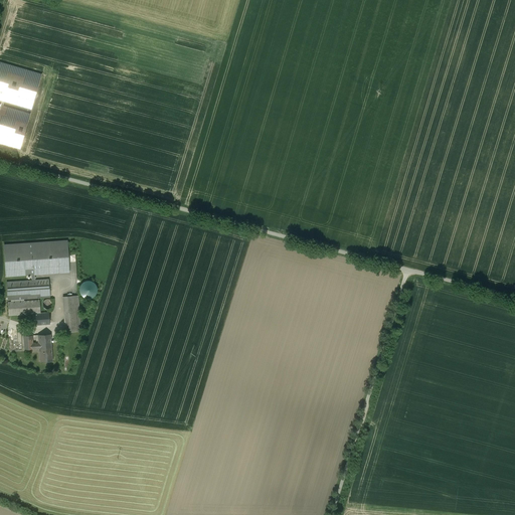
[(41,74),(0,62),(0,99),(31,108),(41,74)]
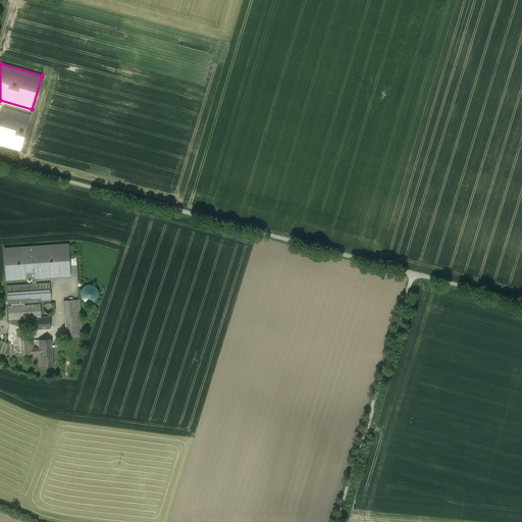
[(30,116),(2,108),(0,112),(0,144),(20,150),(30,116)]
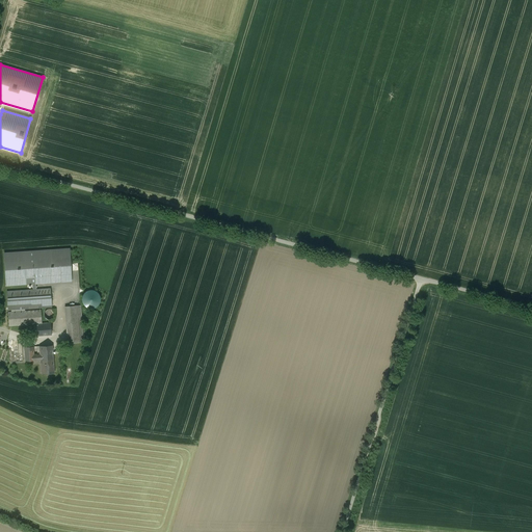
[(69,251),(6,257),(8,284),(71,278),(69,251)]
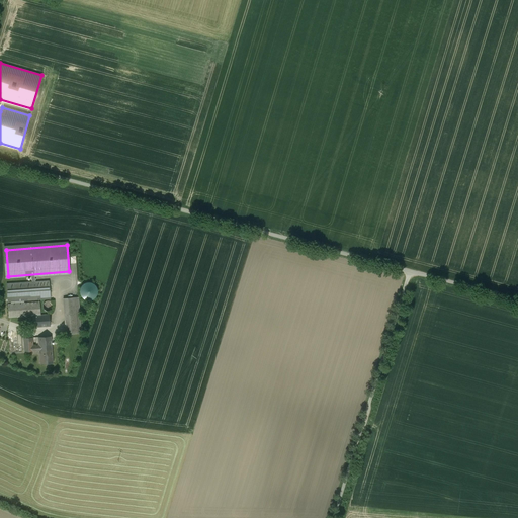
[(50,280),(6,283),(8,301),(11,301),(11,304),(24,303),(23,300),(51,298),(50,280)]
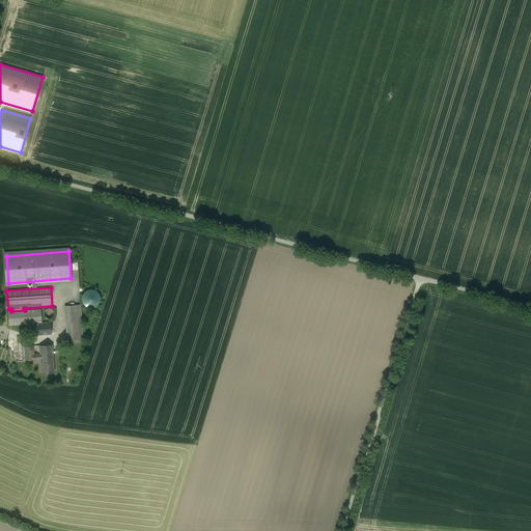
[(82,297),(82,300),(83,303),(84,305),(86,307),(89,308),(92,308),(94,307),(98,305),(99,303),(100,301),(100,298),(100,295),(98,292),(95,290),(92,289),(90,289),(87,290),(85,291),(83,295),(82,297)]
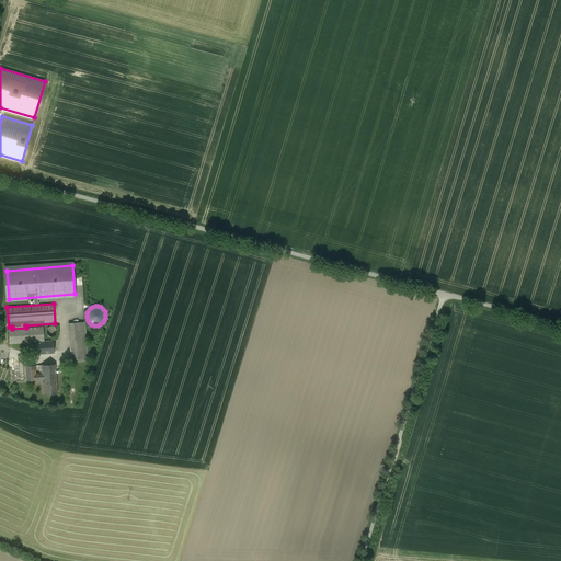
[(86,322),(68,323),(69,340),(81,339),(82,362),(88,361),(86,322)]
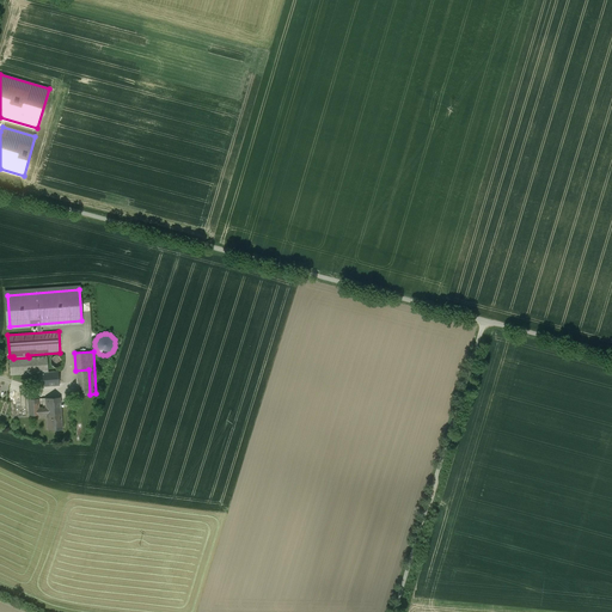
[(56,355),(55,355),(54,356),(53,356),(51,357),(51,359),(50,359),(50,360),(50,361),(50,362),(50,363),(51,363),(51,365),(53,366),(53,367),(54,367),(55,367),(56,367),(57,368),(59,367),(60,367),(61,366),(62,365),(62,363),(62,362),(63,361),(62,360),(62,359),(62,357),(61,357),(60,356),(59,355),(57,355),(56,355)]
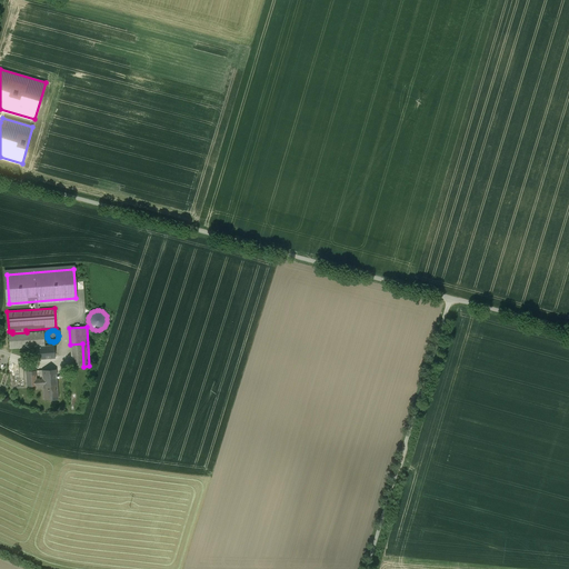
[(12,333),(9,333),(10,348),(36,347),(45,346),(43,331),(27,332),(12,333)]
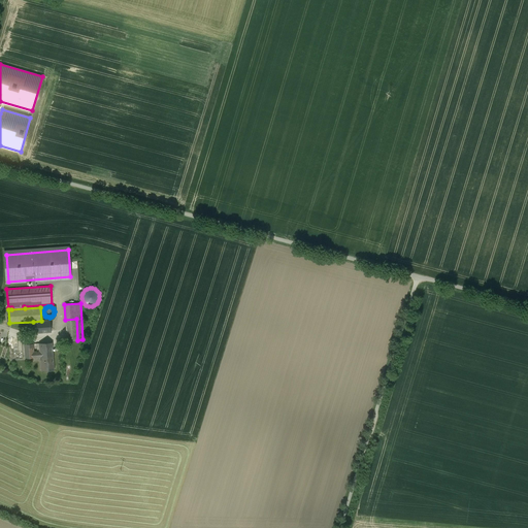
[(76,319),(65,320),(67,340),(77,340),(76,319)]
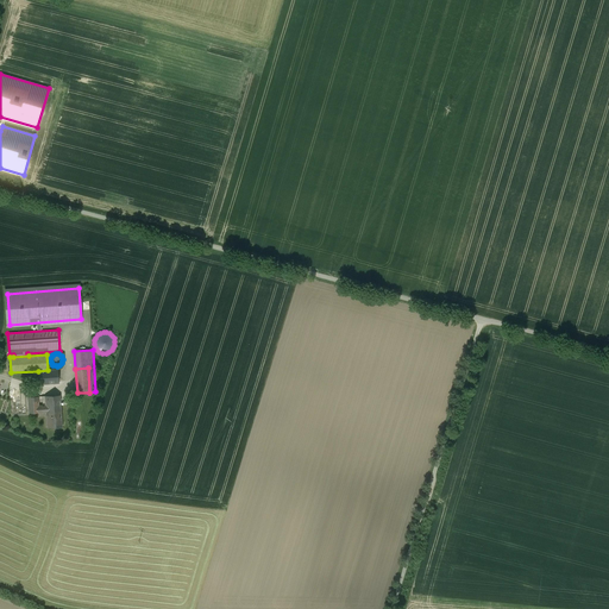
[(48,370),(38,371),(39,384),(60,383),(58,370),(48,370)]
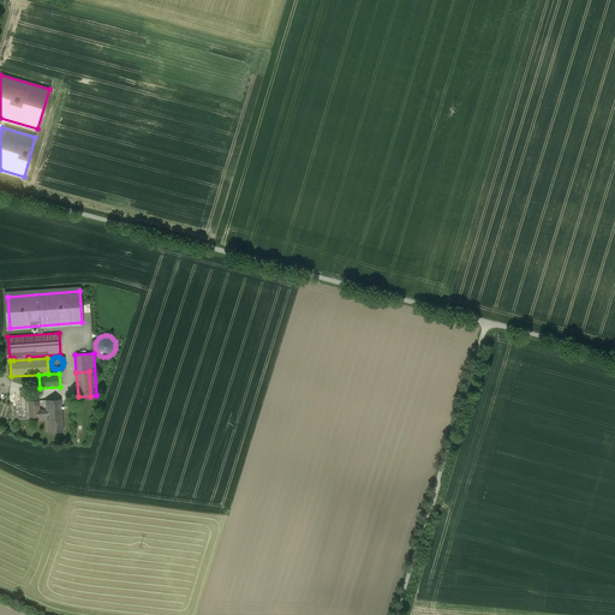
[(60,399),(42,400),(42,405),(43,405),(43,410),(39,410),(39,400),(29,401),(30,417),(47,416),(47,413),(61,412),(60,399)]
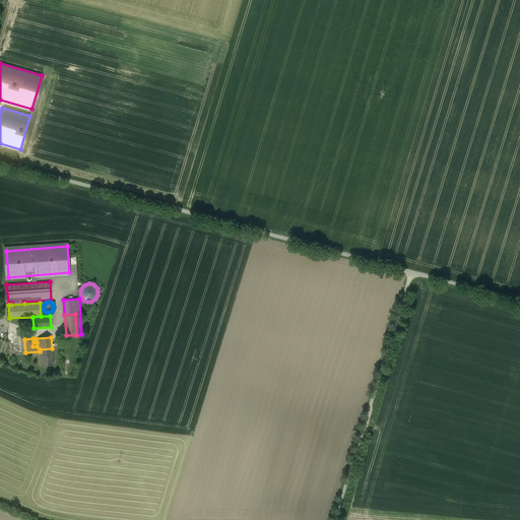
[(52,348),(40,349),(40,351),(41,366),(53,365),(52,348)]
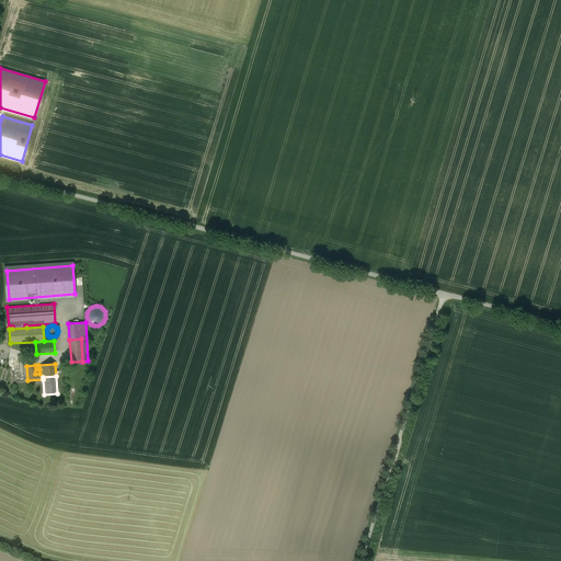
All buildings are outlined.
